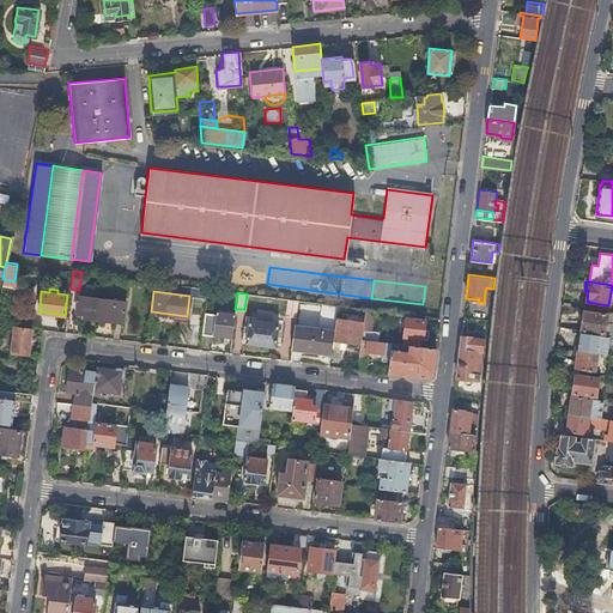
[(95,319),(97,298),(78,296),(76,313),(84,314),(83,317),(95,319)]
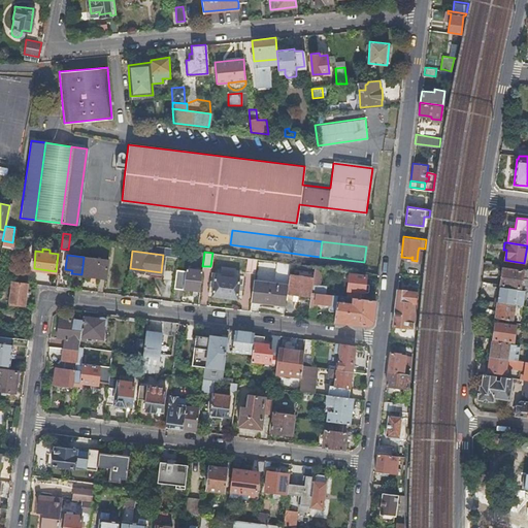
[(108,259),(84,257),(81,274),(106,277),(108,259)]
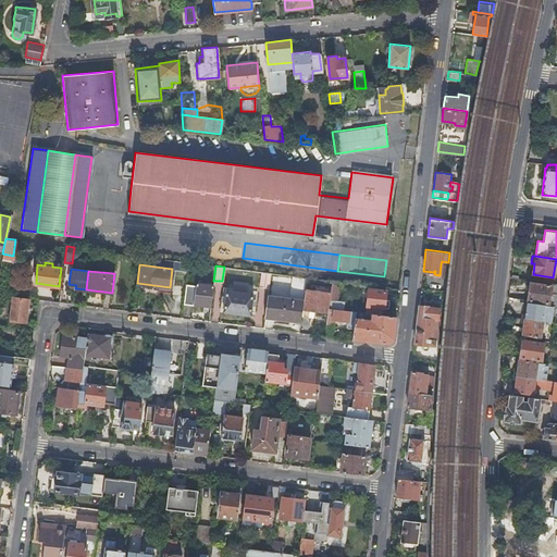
[(269,287),(270,272),(261,271),(259,286),(269,287)]
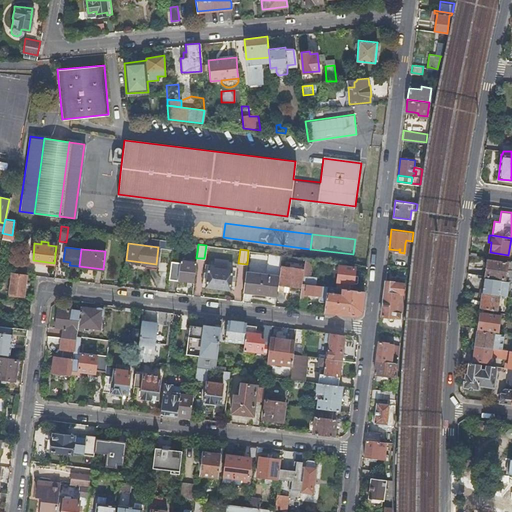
[(280,265),(281,255),(268,253),(266,274),(279,275),(280,265)]
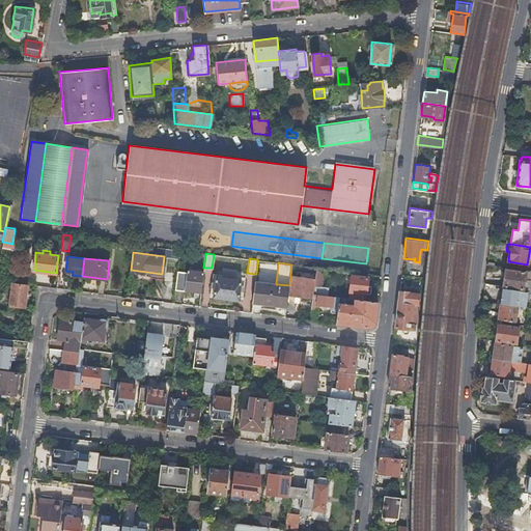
[(320,286),(323,269),(316,268),(314,278),(313,285),(320,286)]
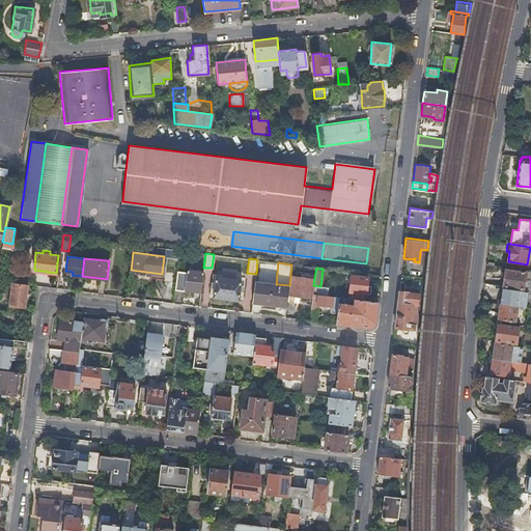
[(200,292),(203,271),(187,269),(187,272),(177,271),(175,289),(200,292)]
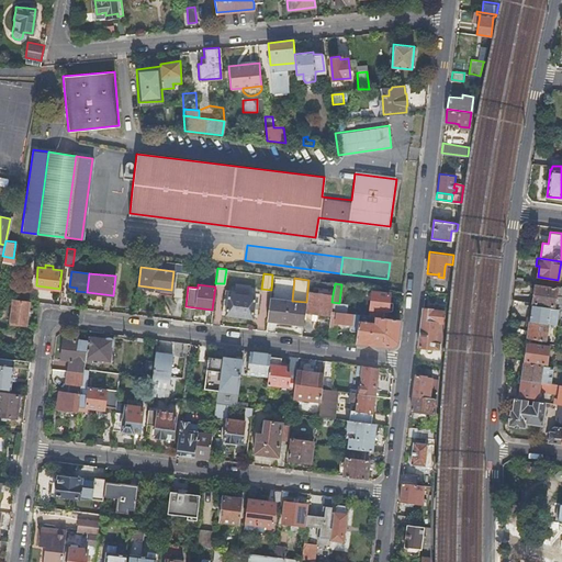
[(535,285),(532,302),(561,306),(561,300),(561,295),(559,295),(560,288),(554,287),(554,289),(535,285)]
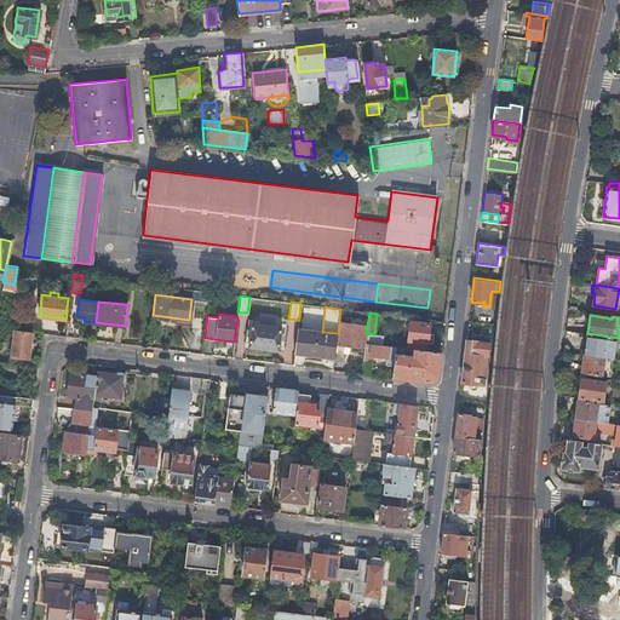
[(264,349),(268,317),(259,316),(259,320),(248,319),(246,337),(251,337),(250,348),(264,349)]
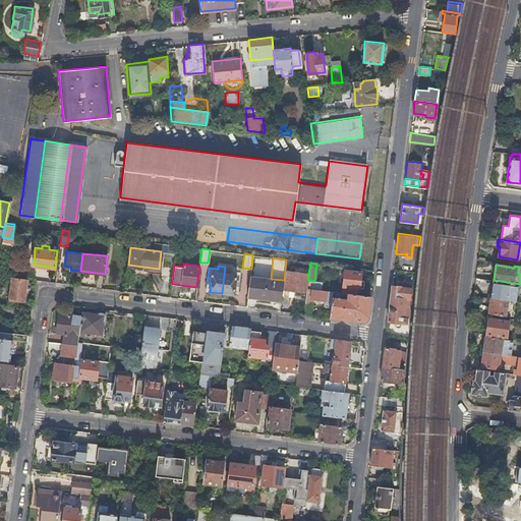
[(232,268),(225,267),(222,293),(234,295),(235,286),(239,286),(240,272),(232,271),(232,268)]
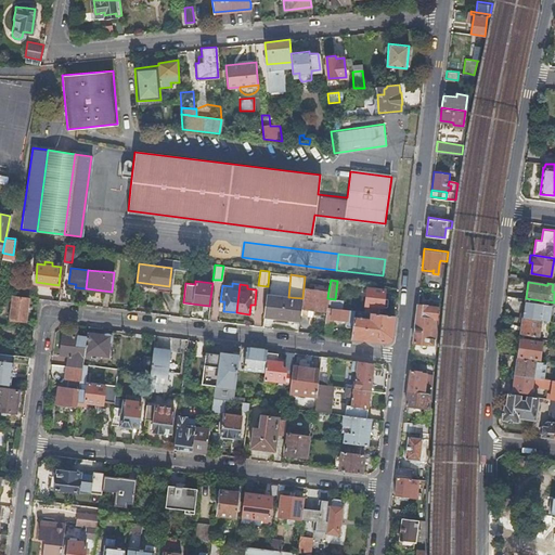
[(327,306),(327,298),(328,291),(304,287),(302,298),(301,306),(301,307),(314,308),(326,310),(327,306)]
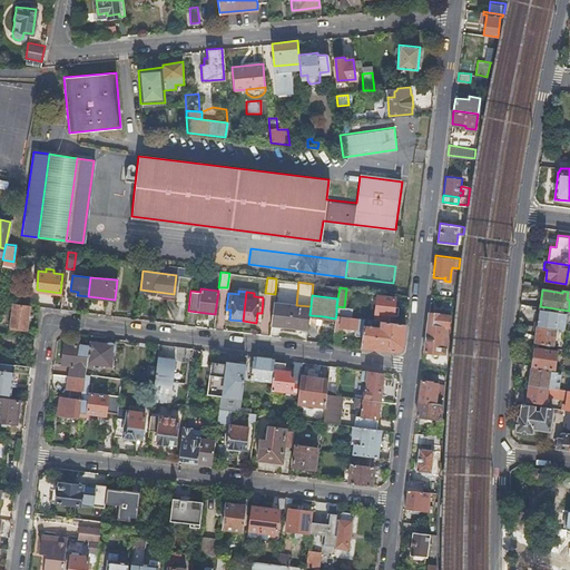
[(381,320),(392,322),(392,315),(395,315),(397,314),(399,307),(396,306),(393,306),(394,297),(377,295),(374,320),(381,320)]
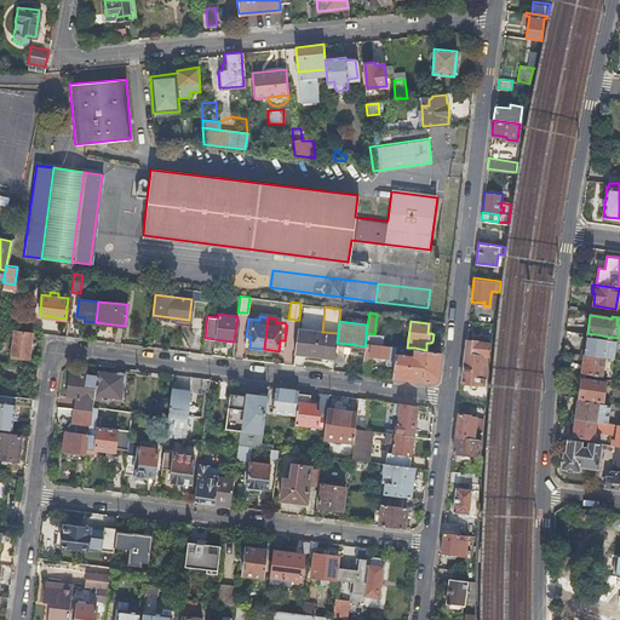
[(494,332),(495,322),(481,321),(480,329),(494,332)]
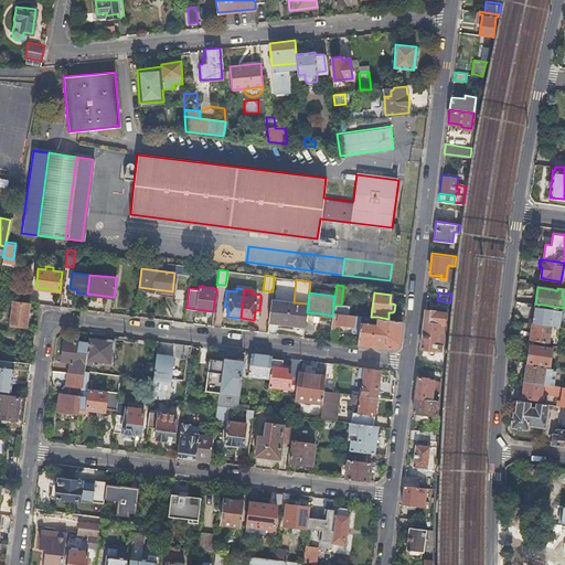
[(27,327),(30,301),(13,299),(10,324),(27,327)]
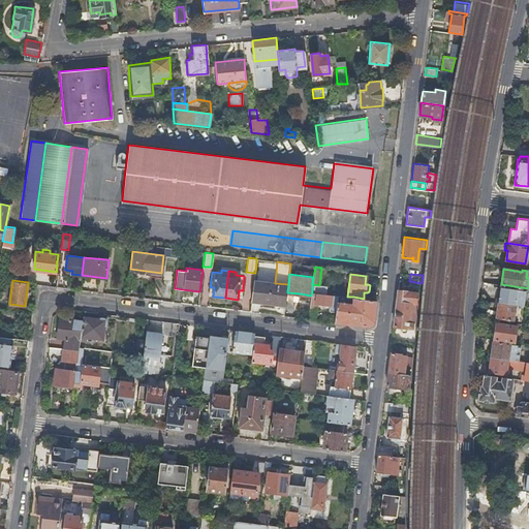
[(287,291),(288,284),(275,283),(254,280),(251,301),(285,305),(286,301),(286,299),(287,292),(287,291)]
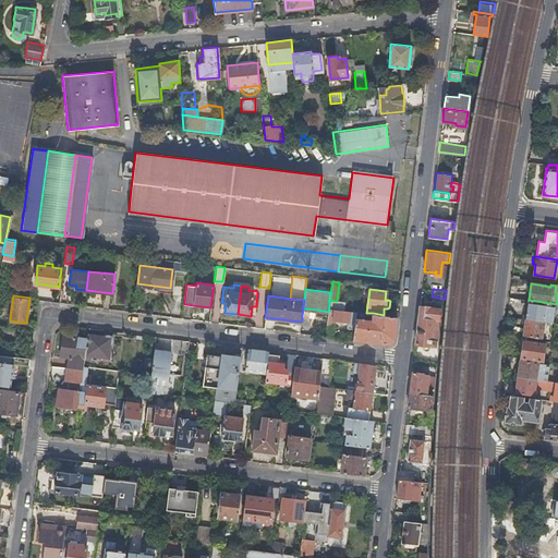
[(346,302),(337,301),(329,300),(329,307),(346,310),(346,302)]
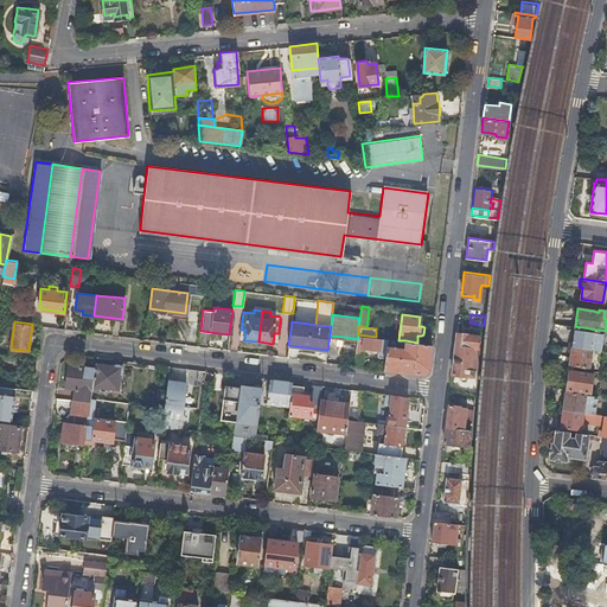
[(575,330),(573,347),(592,350),(600,351),(602,333),(575,330)]
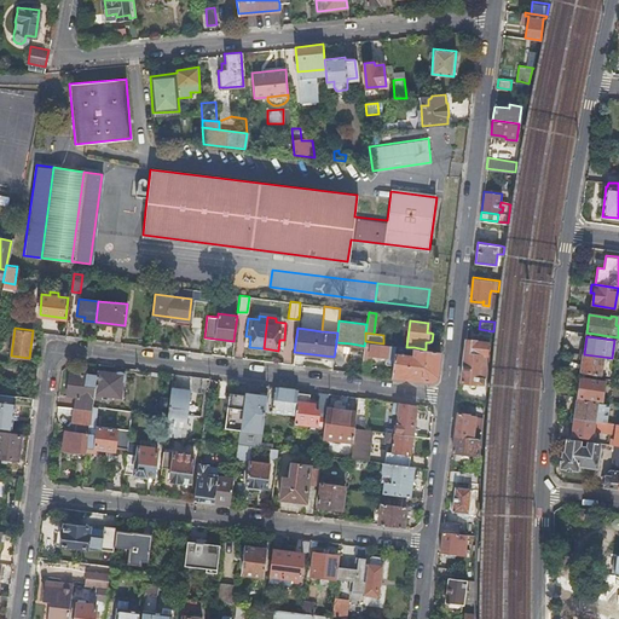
[(463,360),(487,363),(487,354),(489,342),(482,341),(478,341),(466,339),(463,360)]
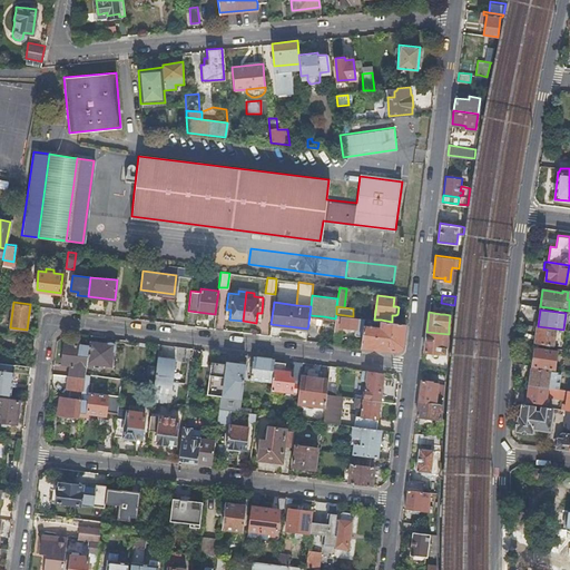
[(364,318),(353,316),(336,314),(335,318),(334,325),(341,326),(355,328),(355,331),(362,332),(363,324),(364,318)]
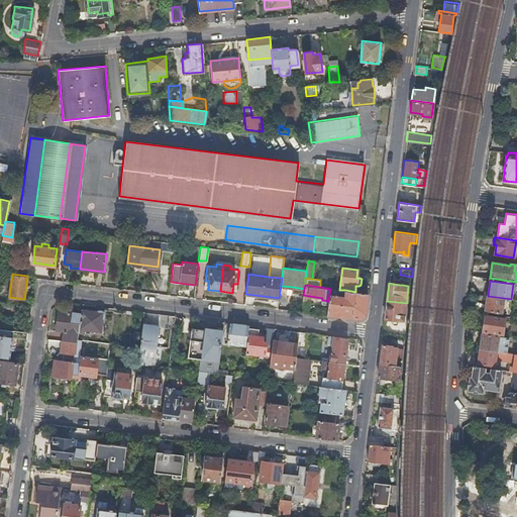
[(365,314),(368,293),(355,292),(345,290),(344,296),(329,294),(328,301),(327,314),(359,319),(365,314)]
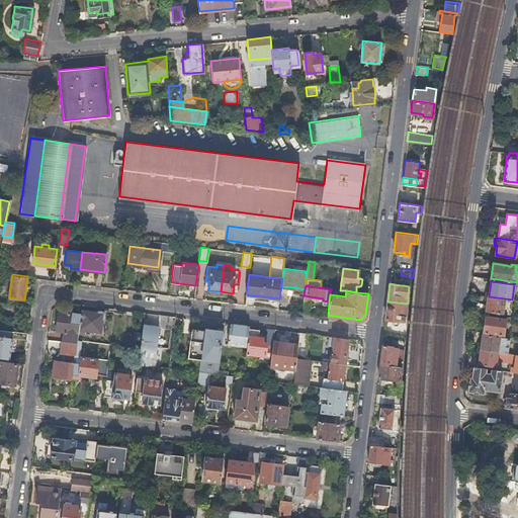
[(505,298),(489,296),(487,312),(503,314),(505,298)]
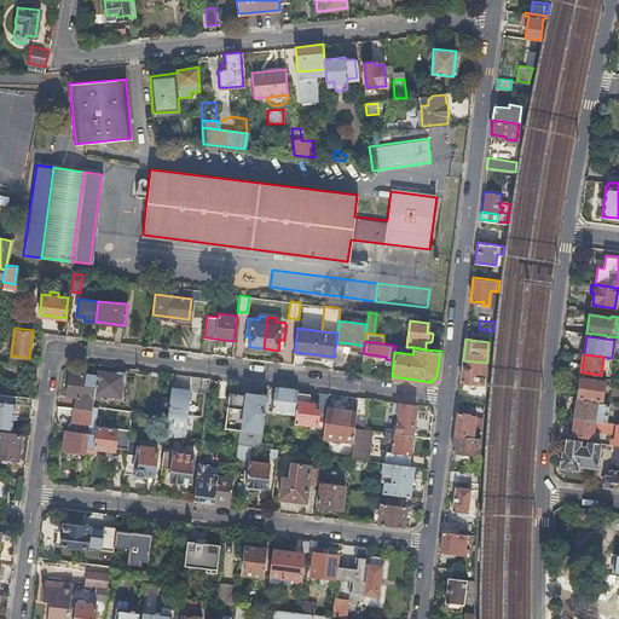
[(486,371),(487,363),(463,360),(460,381),(484,385),(484,377),(484,375),(481,375),(482,371),(486,371)]
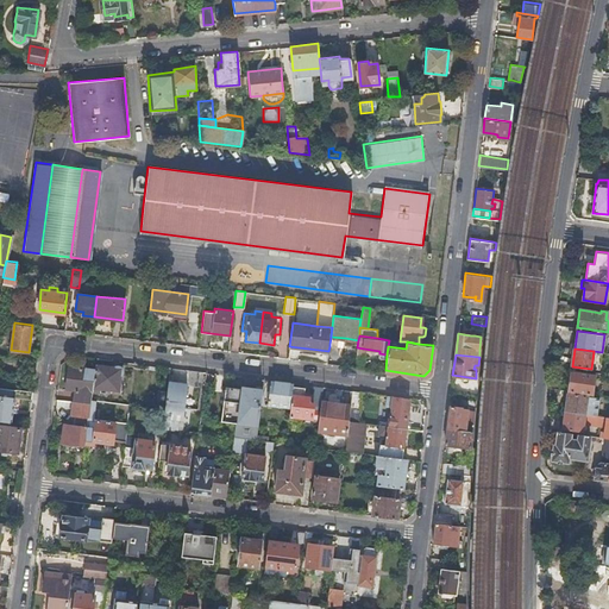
[(121,368),(95,364),(94,369),(92,390),(99,391),(99,388),(119,390),(121,368)]
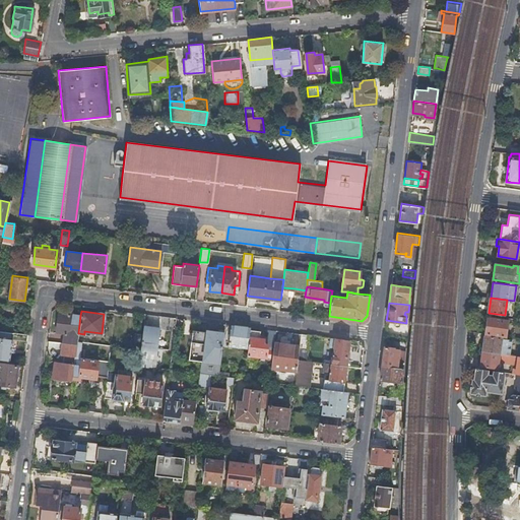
[(77,343),(77,340),(78,333),(80,315),(59,312),(56,331),(64,332),(63,342),(77,343)]
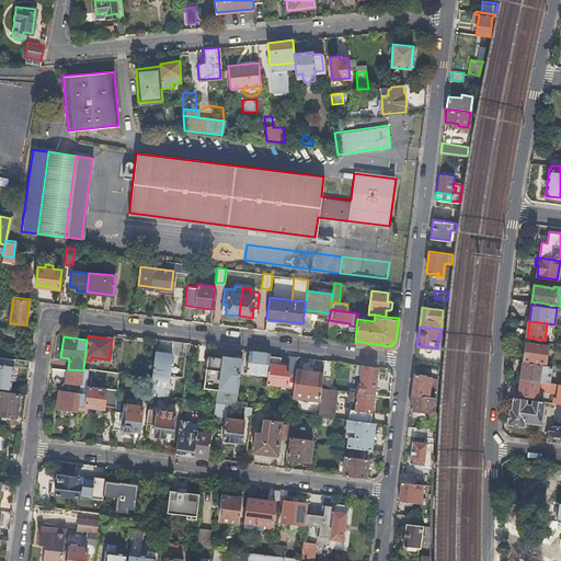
[(190,342),(175,340),(174,348),(189,351),(190,342)]
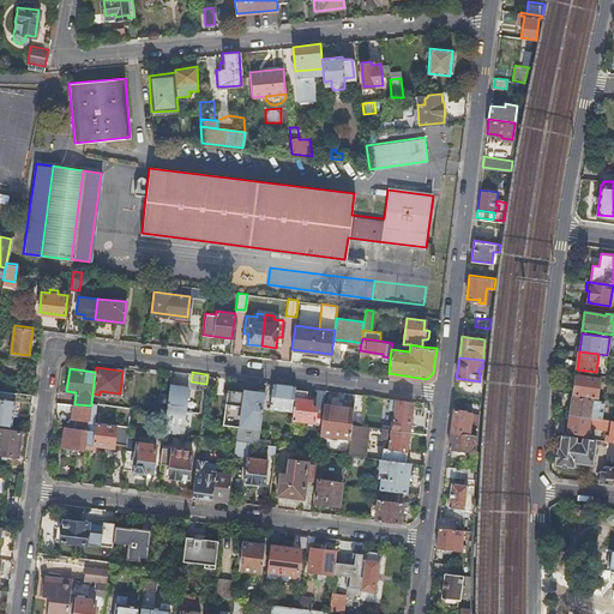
[(573,393),(597,397),(600,378),(576,375),(573,393)]
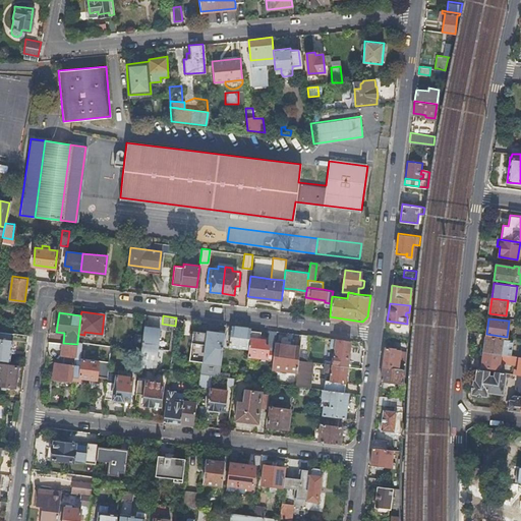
[(250,328),(231,325),(229,346),(248,349),(250,330),(250,328)]
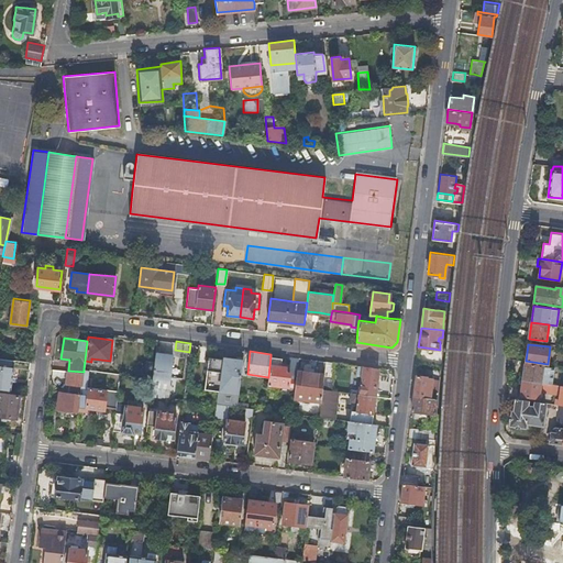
[(173,355),(155,353),(151,395),(164,396),(165,386),(169,387),(173,355)]
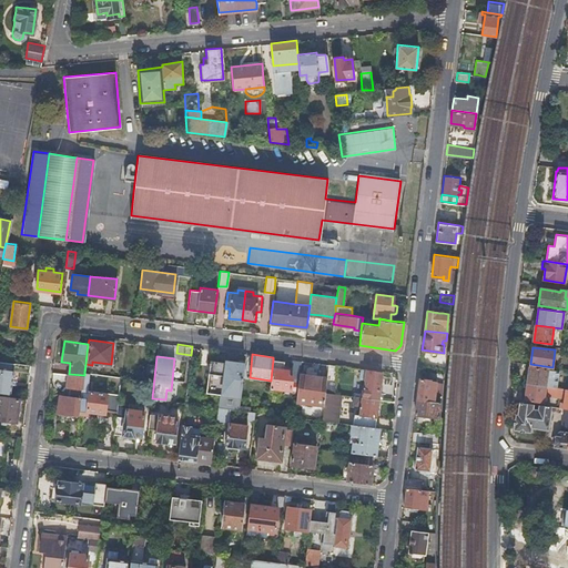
[(0,391),(10,393),(14,363),(0,359),(0,391)]
